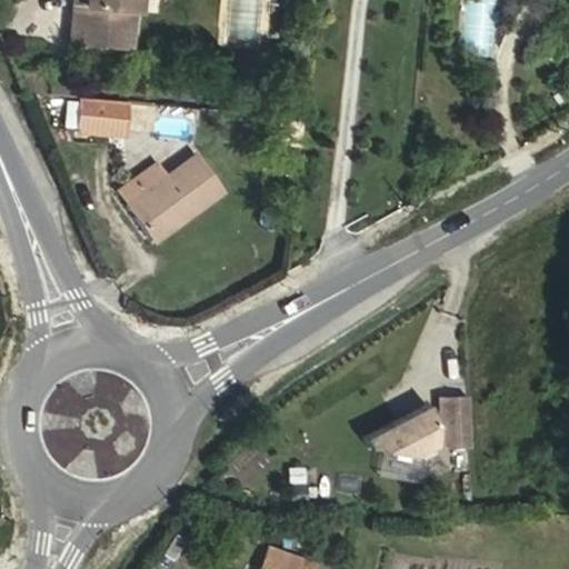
[(129,47),(133,10),(137,10),(138,0),(72,0),(69,41),(129,47)]
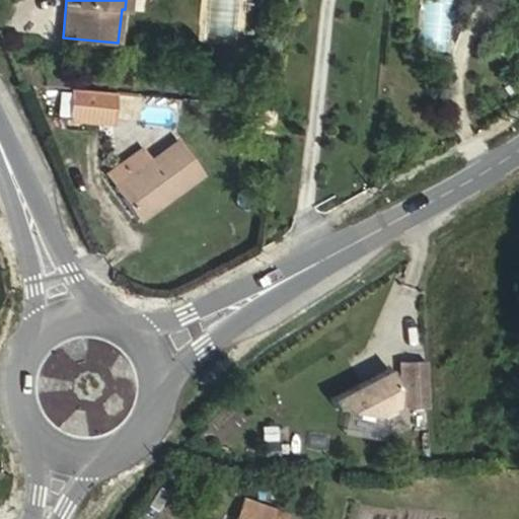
[(426,3),(426,46),(449,46),(450,4),(426,3)]
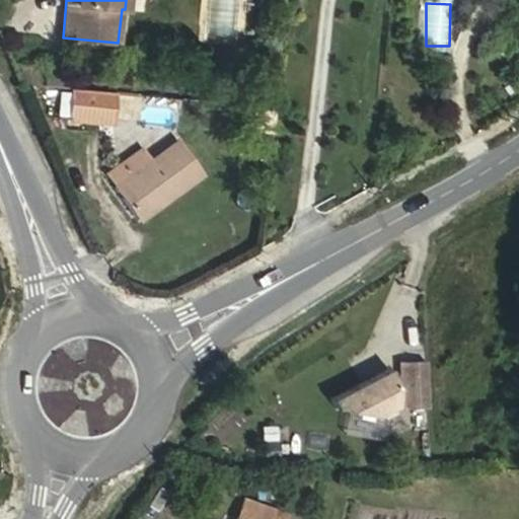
[(112,125),(115,91),(72,88),(69,121),(112,125)]
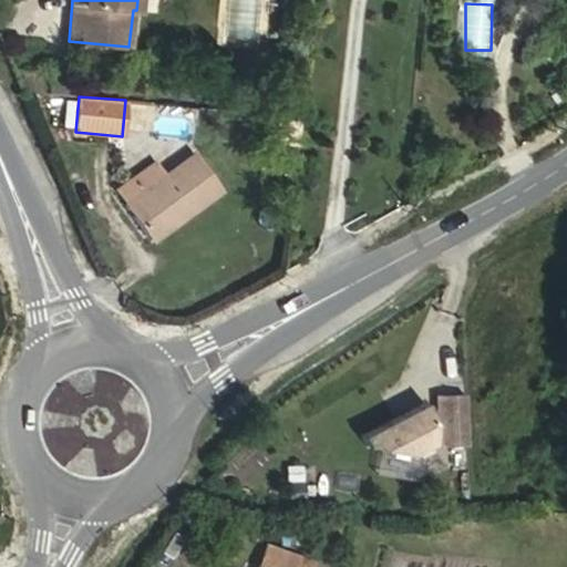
[(151,238),(218,188),(193,154),(164,176),(126,204),(151,238)]
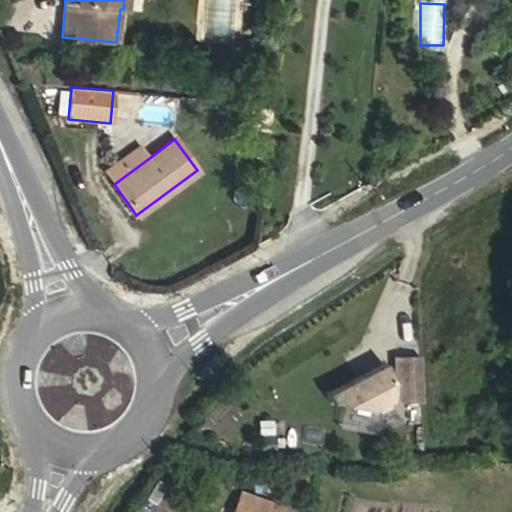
[(114,184),(148,159),(140,147),(105,172),(114,184)]
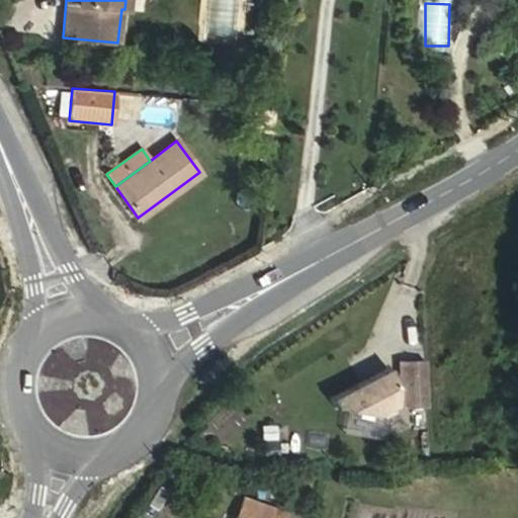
[(425,407),(423,359),(399,360),(401,396),(412,407),(425,407)]
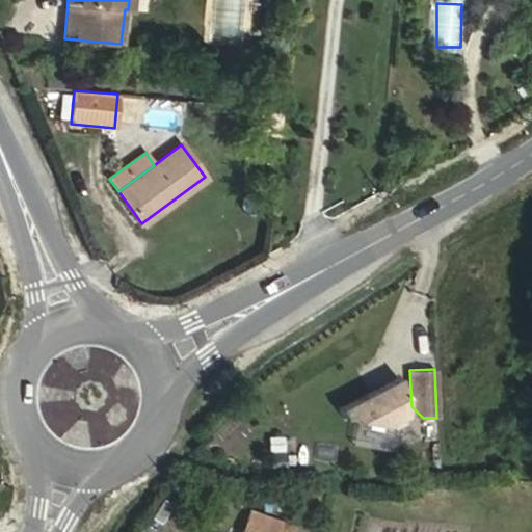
[(397,375),(339,408),(344,418),(388,424),(406,414),(405,390),(397,375)]
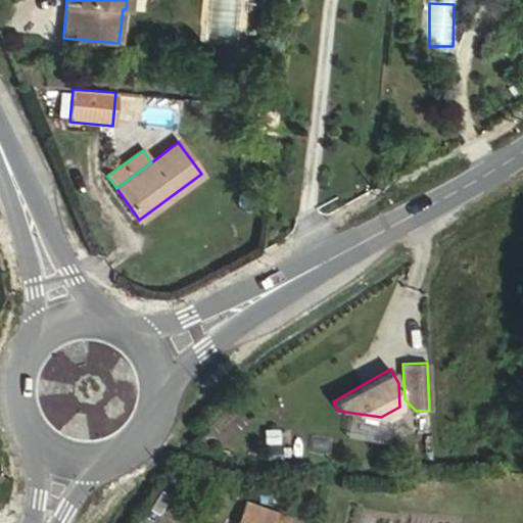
[(348,439),(369,442),(371,426),(350,424),(348,439)]
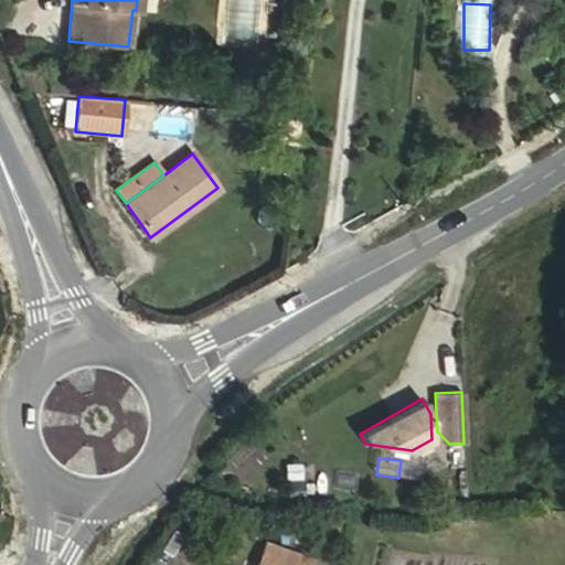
[(284,460),(284,497),(302,497),(302,460),(284,460)]
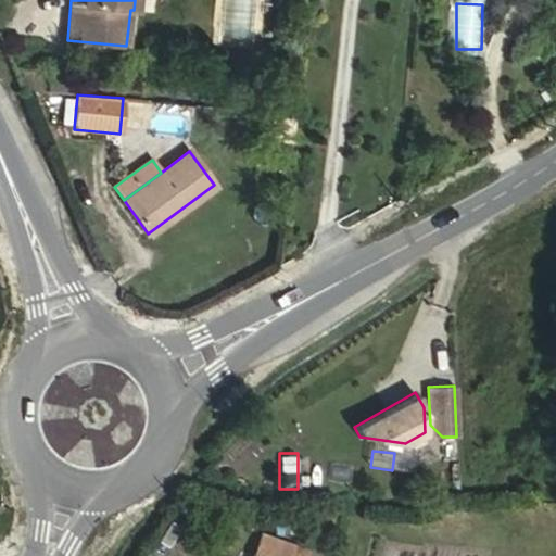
[(304,555),(306,552),(262,535),(253,555),(304,555)]
